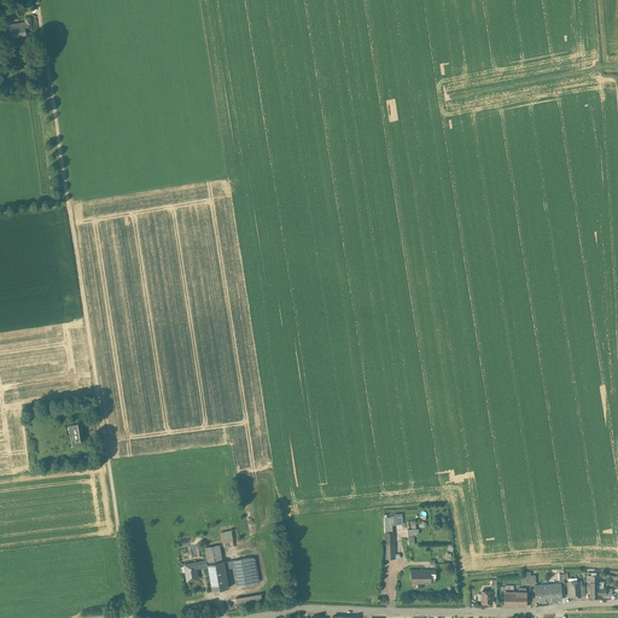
[(34,28),(33,16),(27,17),(27,21),(11,22),(12,36),(29,35),(29,29),(34,28)]
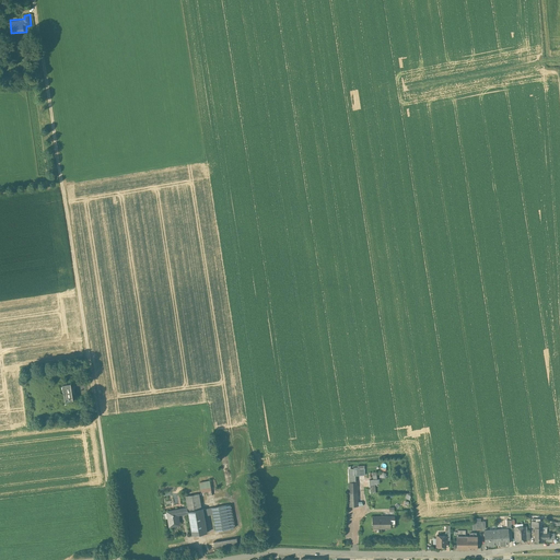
[(73,384),(65,385),(67,403),(76,401),(74,395),(77,395),(77,387),(74,387),(73,384)]
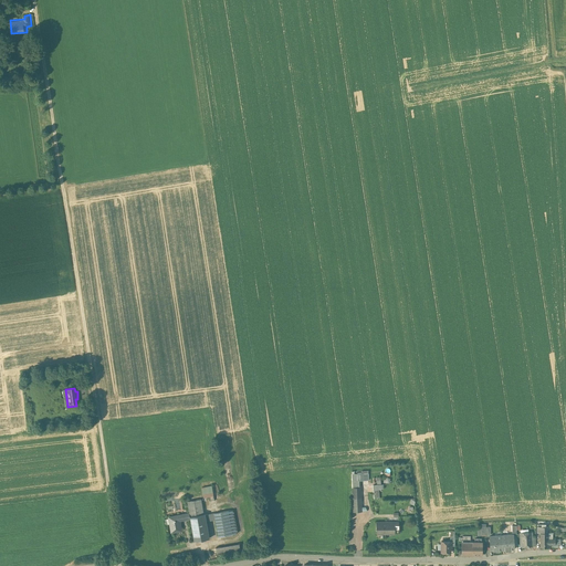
[(212,486),(202,488),(203,498),(213,495),(212,486)]
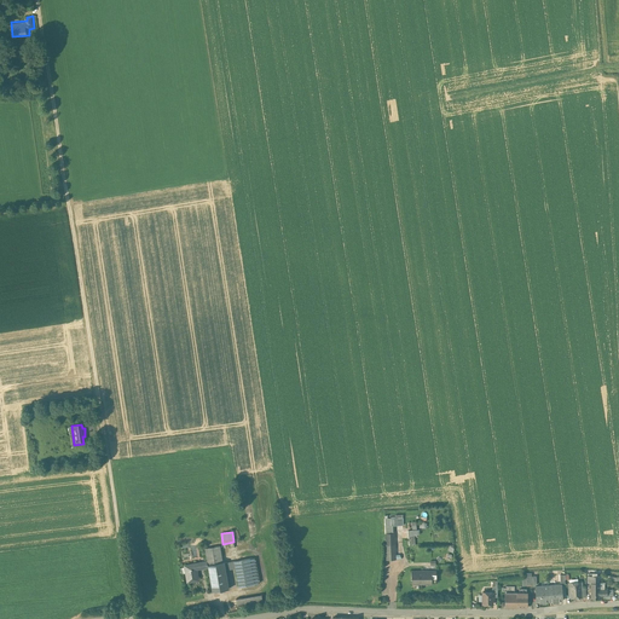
[(395,533),(386,533),(386,545),(395,545),(395,533)]
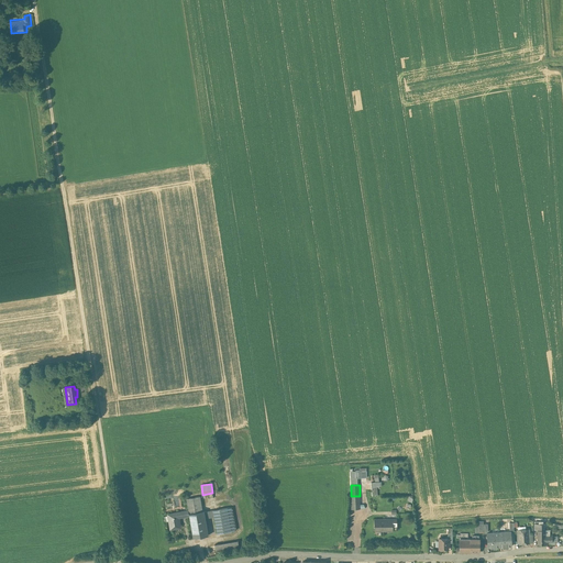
[(200,496),(187,499),(189,510),(189,515),(202,511),(200,496)]
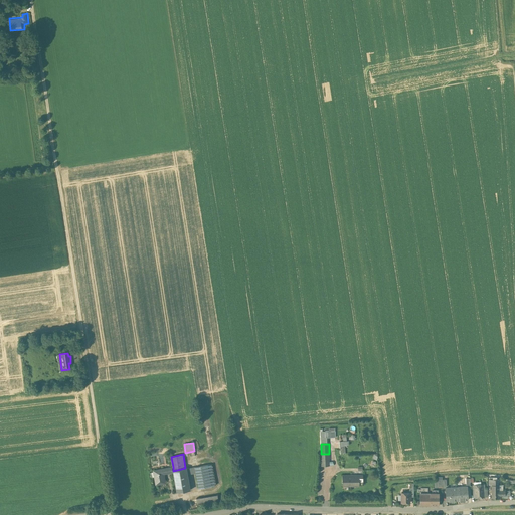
[(212,464),(194,467),(195,473),(198,489),(215,486),(212,464)]
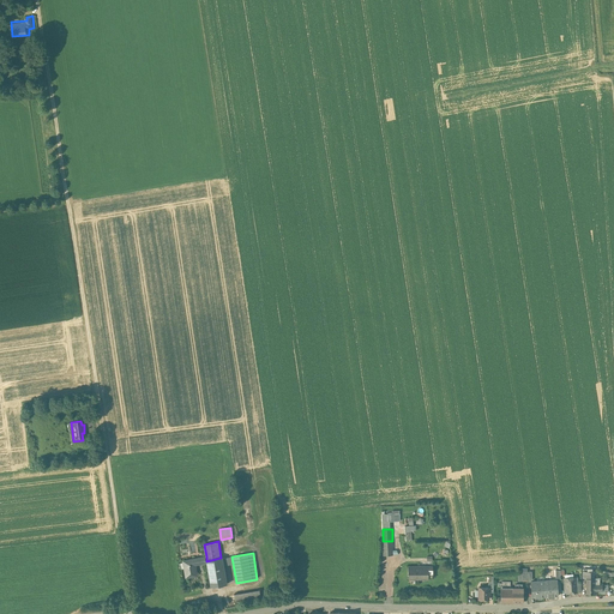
[(206,557),(184,561),(184,564),(186,578),(198,576),(196,566),(196,565),(206,563),(206,561),(206,557)]
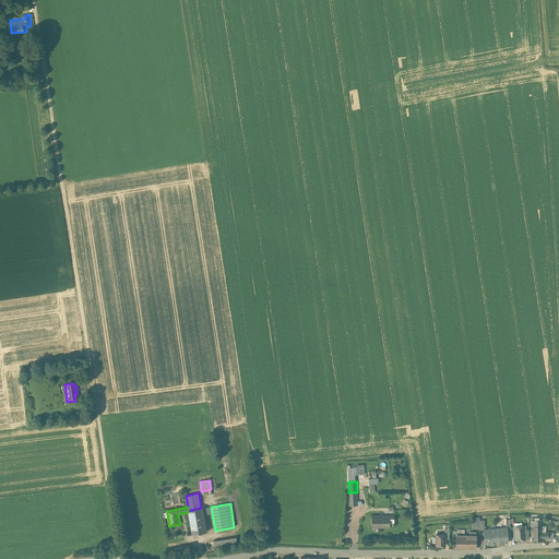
[(201,508),(188,511),(188,512),(192,534),(207,532),(204,514),(203,508),(201,508)]
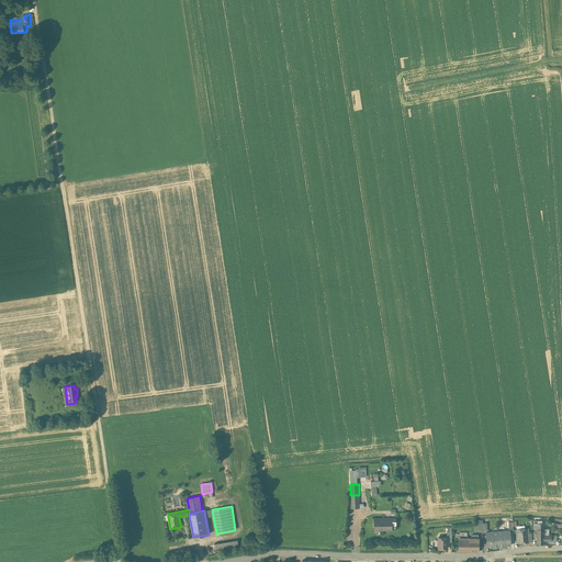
[(392,518),(380,518),(380,519),(373,519),(373,529),(384,529),(384,530),(392,530),(392,518)]
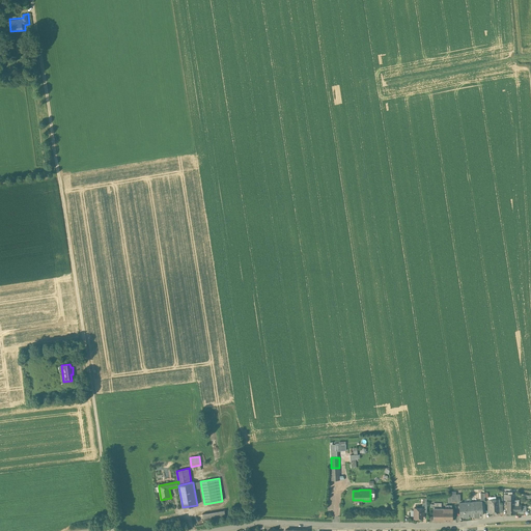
[(514,494),(504,494),(504,500),(507,500),(506,506),(514,506),(514,494)]
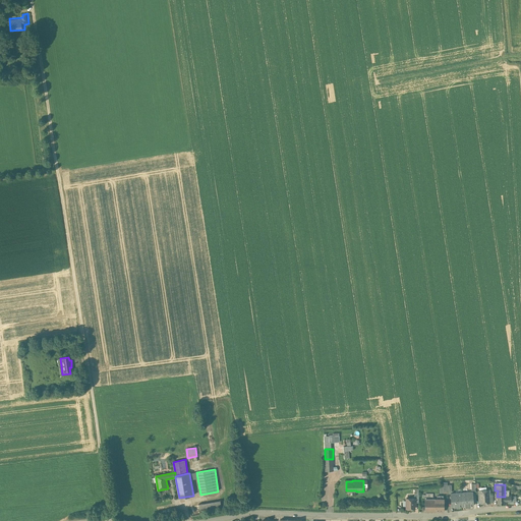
[(461,493),(451,494),(451,507),(458,507),(458,505),(462,505),(461,493)]
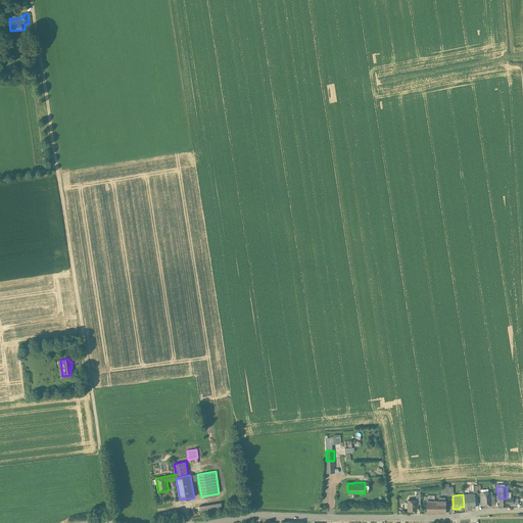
[(474,494),(463,494),(464,507),(464,508),(465,508),(465,507),(468,506),(468,508),(475,508),(474,494)]
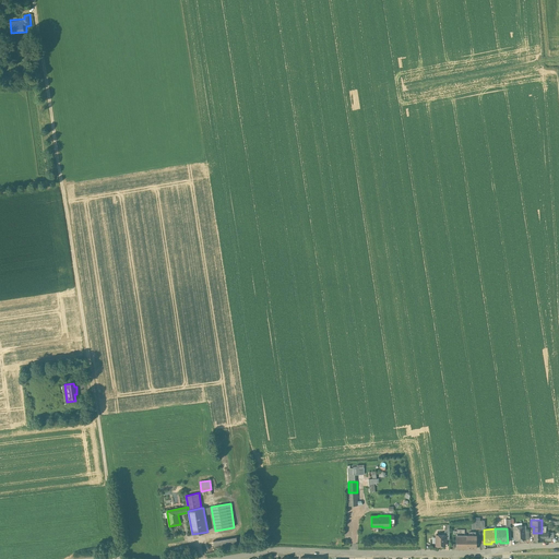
[(444,535),(436,535),(436,546),(444,546),(444,539),(444,535)]
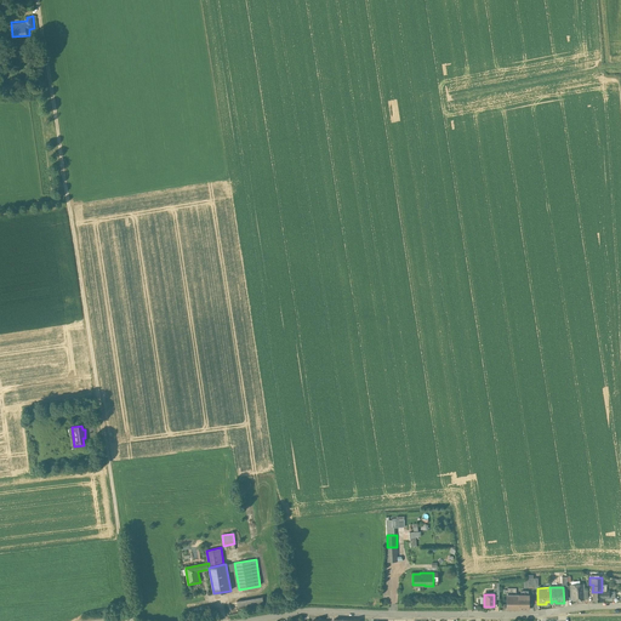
[(519,596),(507,596),(507,609),(519,609),(519,596)]
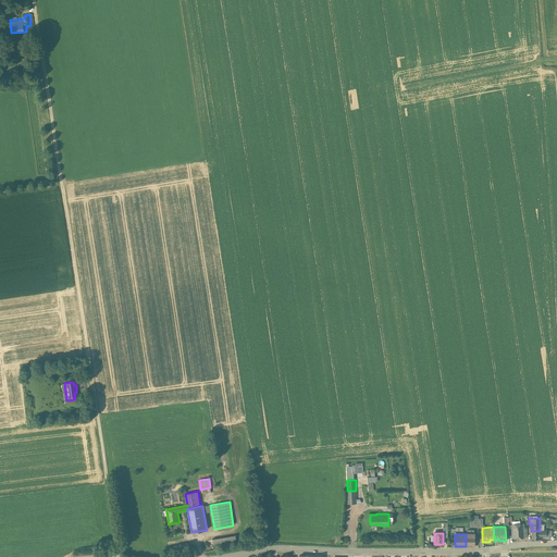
[(236,535),(217,539),(218,545),(236,542),(236,535)]
